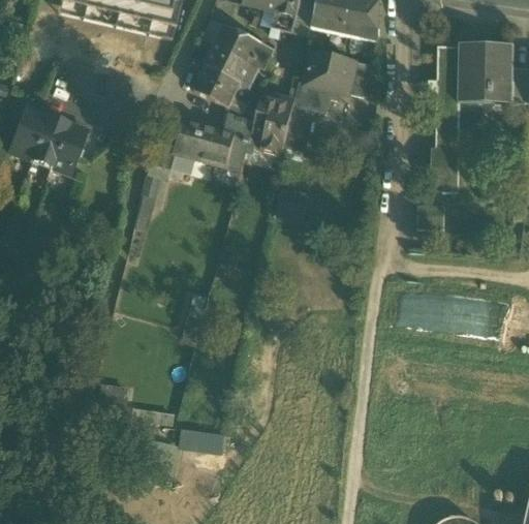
[(59,0),(57,10),(176,38),(184,0),(59,0)]
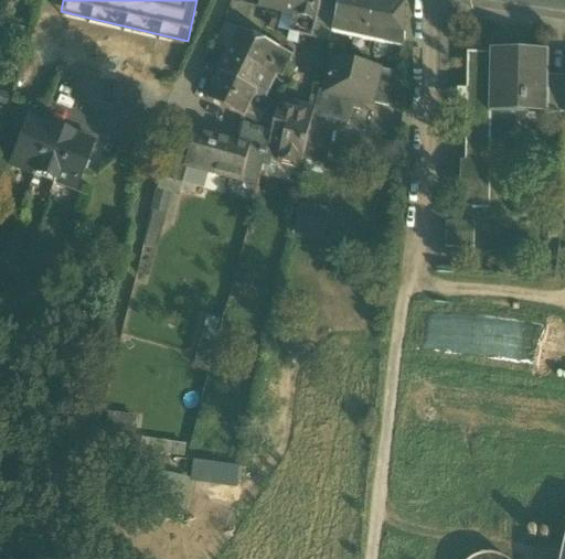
[(262,0),(262,2),(295,11),(290,29),(312,35),(323,0),(262,0)]
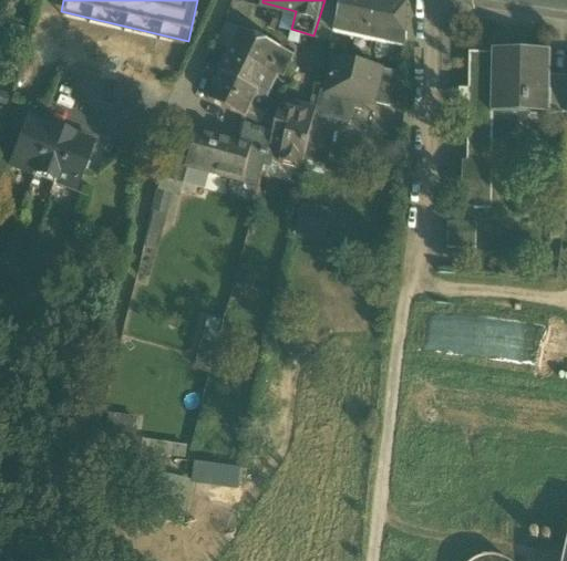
[(406,0),(343,0),(337,27),(406,45),(406,0)]
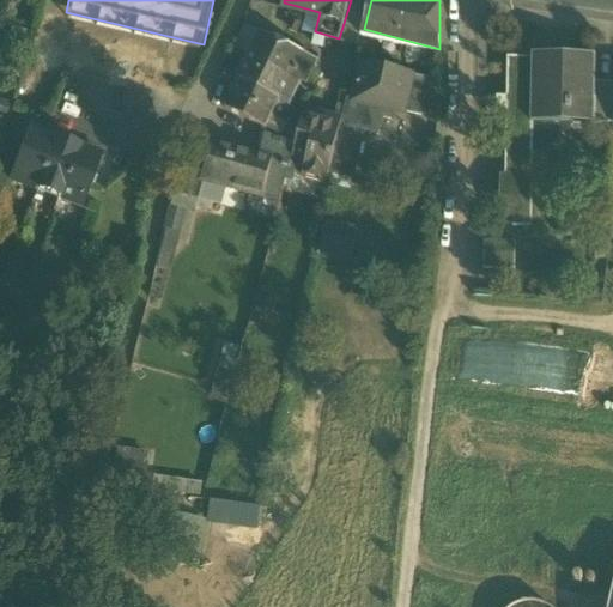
[(278,37),(262,30),(241,74),(280,96),(295,65),(299,54),(275,42),(278,37)]
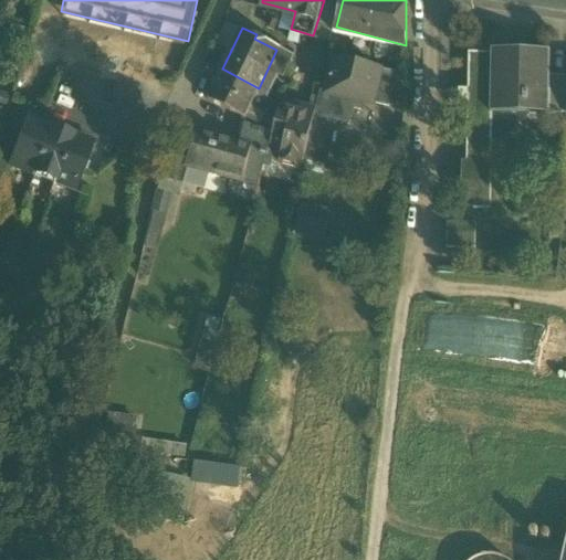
[(289,56),(276,50),(272,60),(284,66),(289,56)]
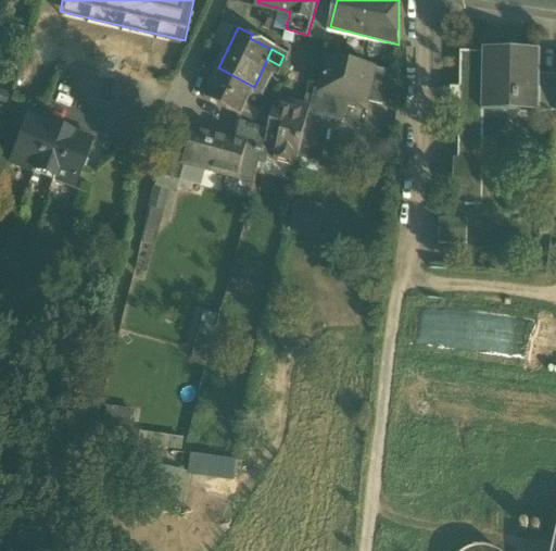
[(539,50),(462,49),(459,155),(455,155),(454,201),(482,201),(484,92),(514,94),(514,99),(516,99),(516,107),(541,107),(541,71),(539,71),(539,50)]
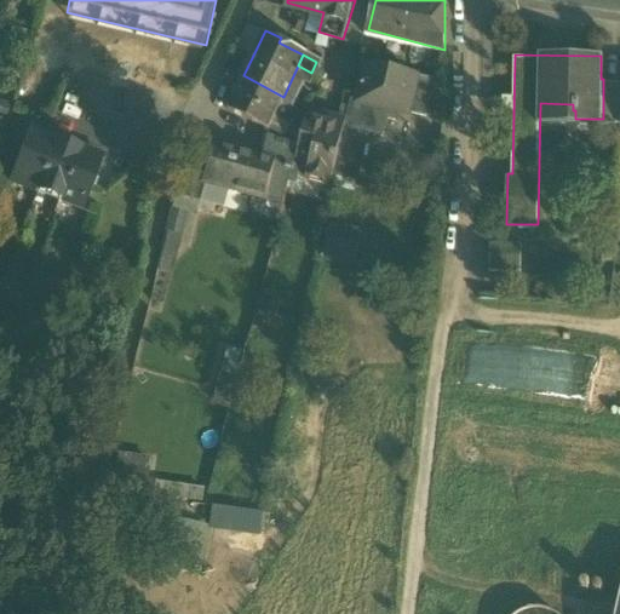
[(415,72),(371,61),(361,97),(389,103),(406,108),(415,72)]
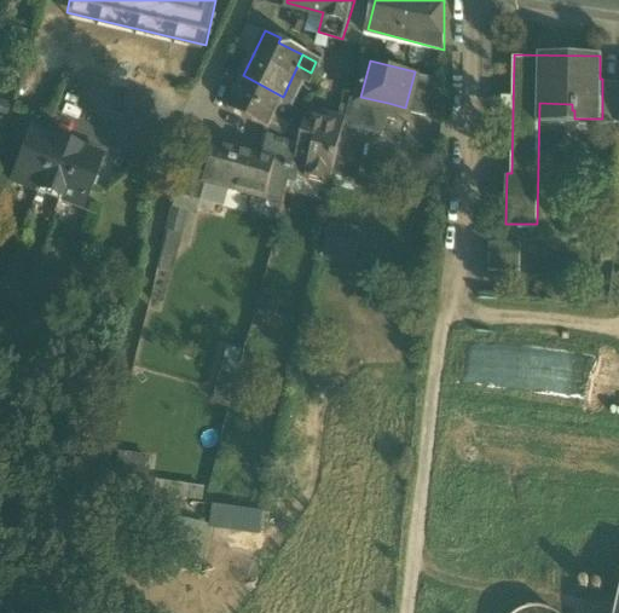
[(434,76),(415,71),(405,108),(424,113),(434,76)]
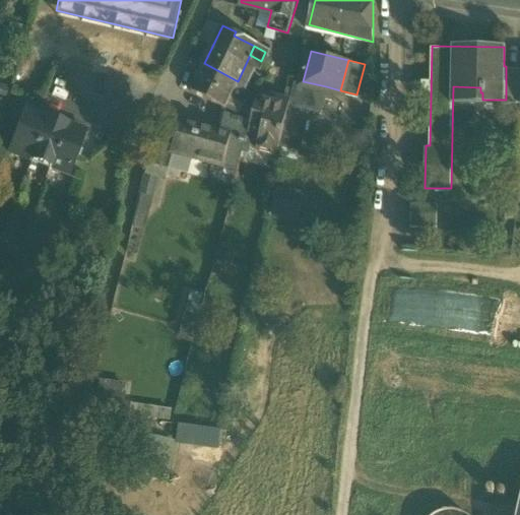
[(238,81),(204,63),(191,87),(226,105),(238,81)]
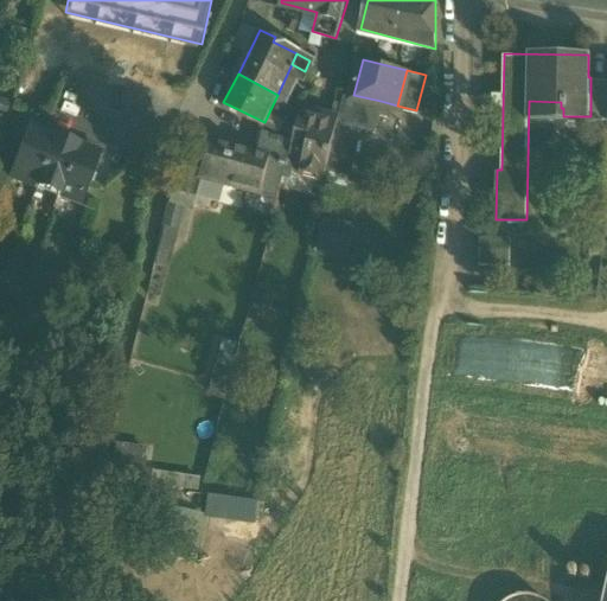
[(606,77),(590,77),(590,116),(606,116),(606,101),(606,77)]
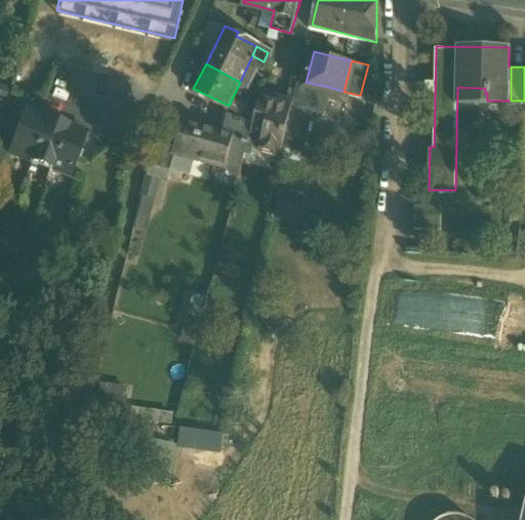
[(306,82),(300,105),(312,108),(323,111),(329,87),(306,82)]
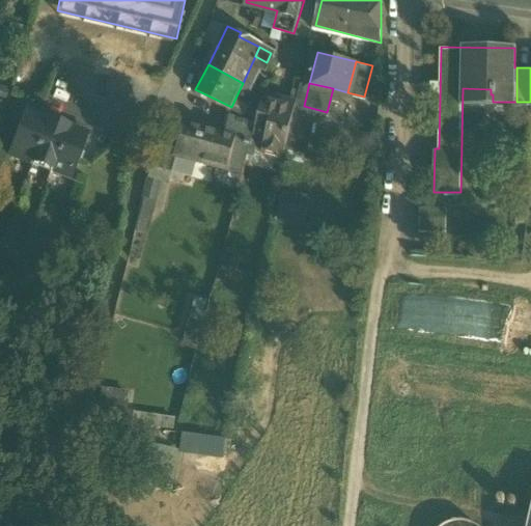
[(296,104),(262,97),(257,119),(254,130),(287,138),(296,104)]
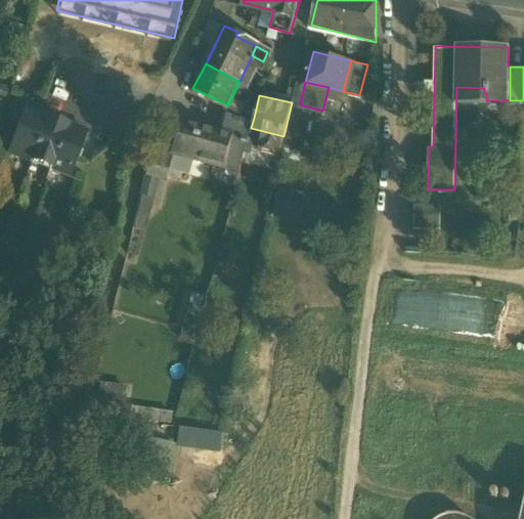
[(300,104),(292,102),(284,136),(282,143),(302,147),(311,107),(300,104)]
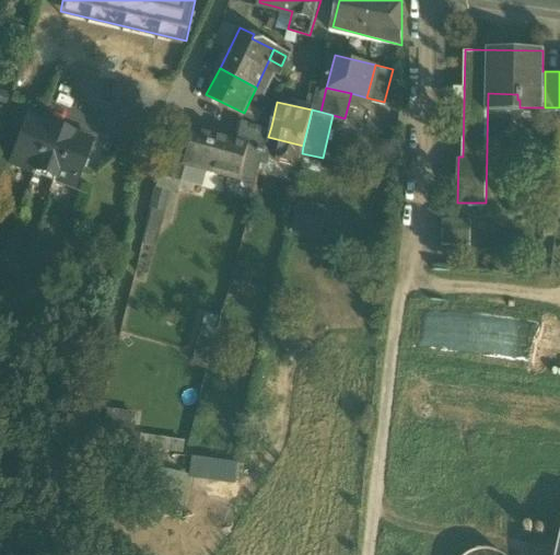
[(92,137),(26,112),(9,160),(74,185),(92,137)]
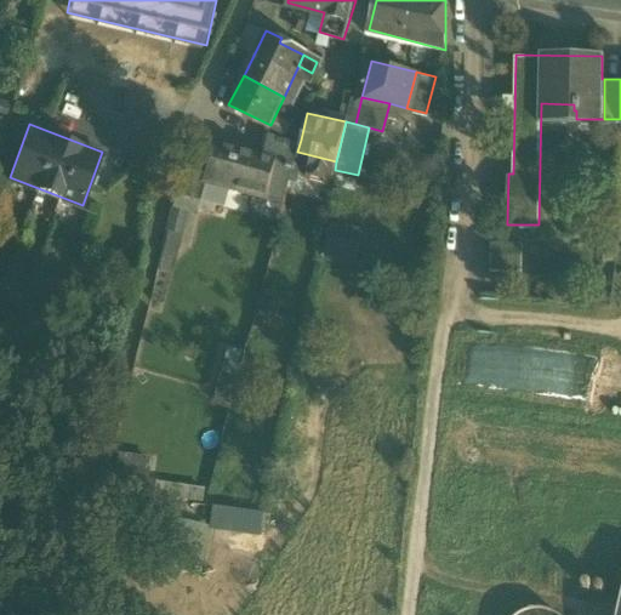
[(301,140),(269,131),(263,153),(275,157),(267,194),(285,200),(297,152),(301,140)]
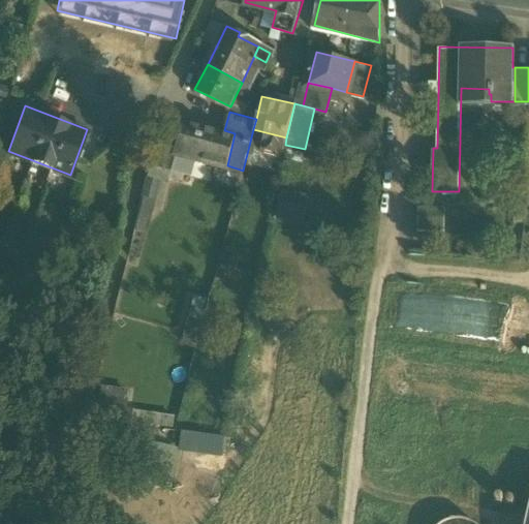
[(180,118),(166,115),(154,164),(169,168),(174,151),(172,150),(180,118)]
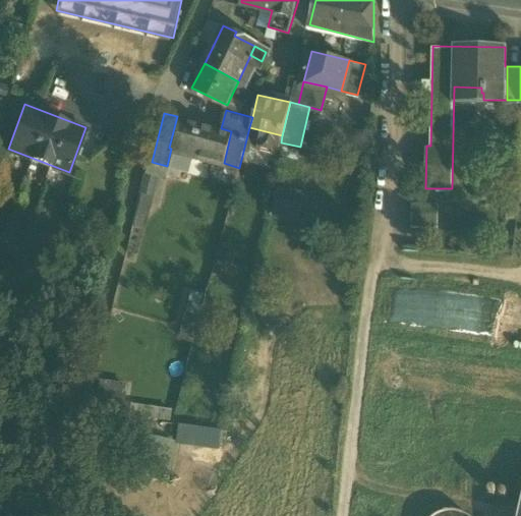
[(221,128),(177,116),(169,148),(171,149),(224,163),(231,131),(221,128)]
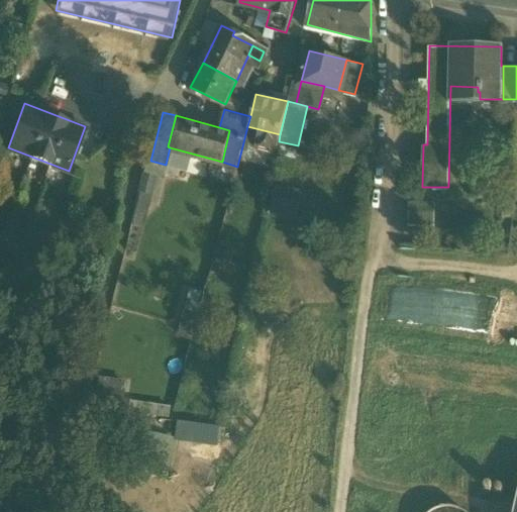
[(194,326),(200,287),(187,285),(181,324),(194,326)]
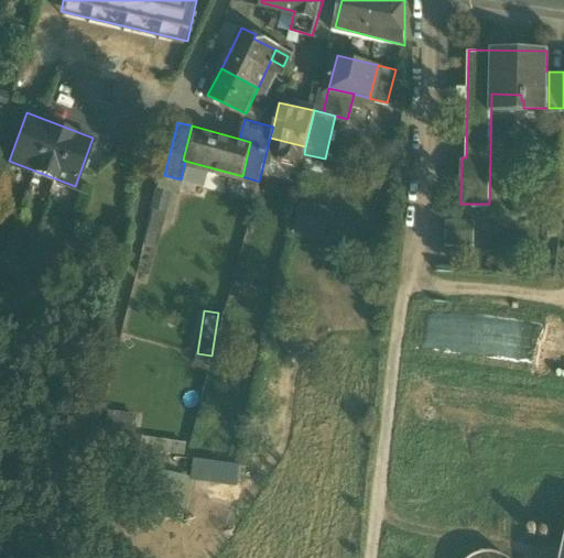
[(191,474),(238,481),(241,460),(194,453),(191,474)]
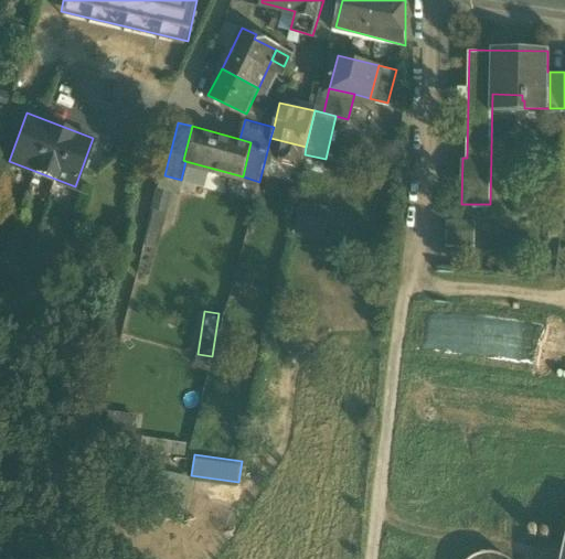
[(192,487),(191,470),(167,471),(167,488),(192,487)]
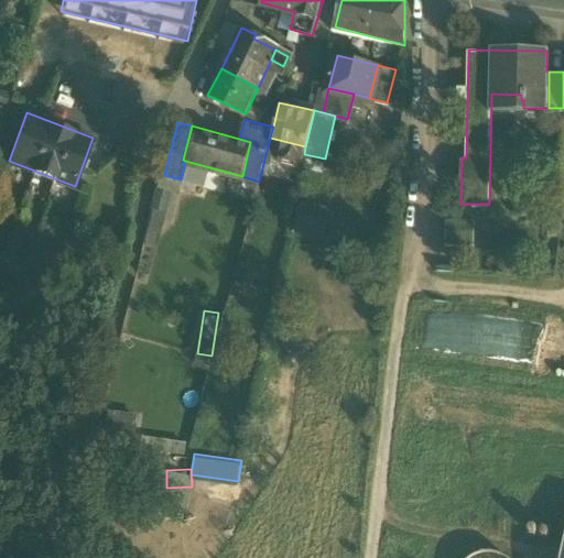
[(496,549),(487,548),(478,549),(474,551),(469,554),(467,556),(465,557),(510,557),(509,556),(505,554),(500,550),(496,549)]
